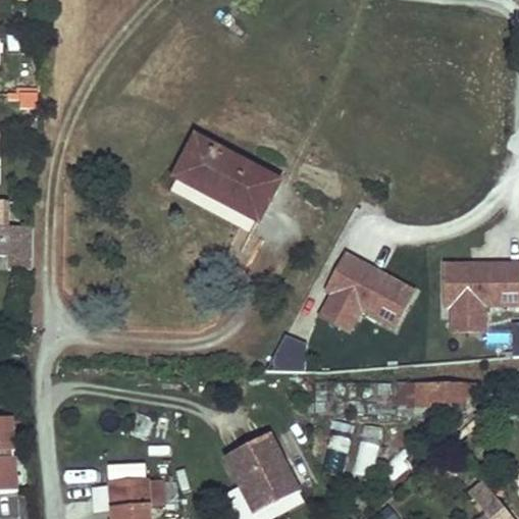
[(274,180),(194,139),(168,189),(248,230),(274,180)]
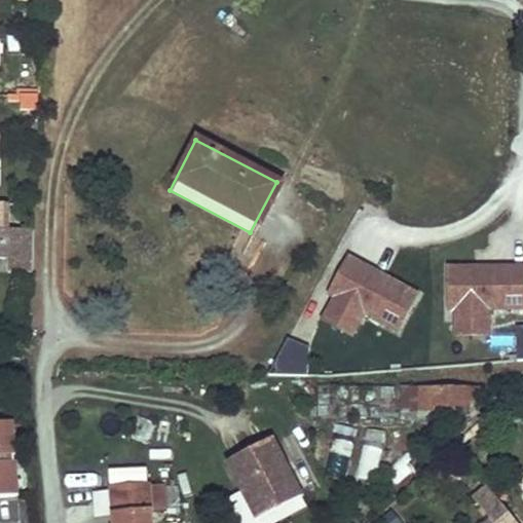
[(5,200),(0,199),(0,254),(7,255),(7,268),(31,268),(32,226),(5,225),(5,200)]
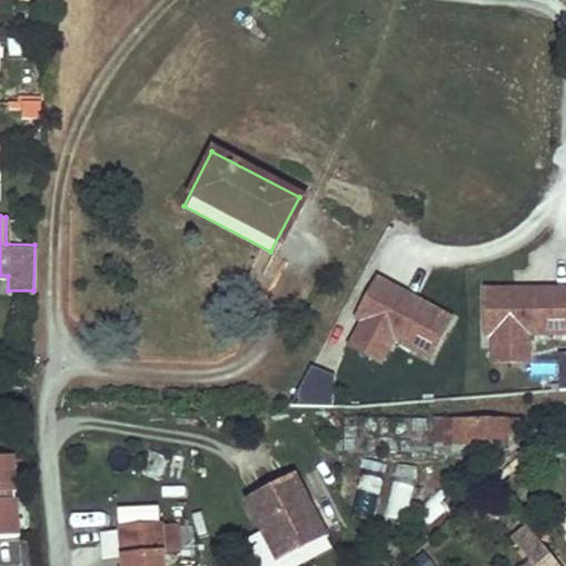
[(399,290),(375,277),(353,316),(359,319),(356,327),(386,344),(390,336),(426,356),(447,317),(411,298),(409,304),(396,296),(399,290)]
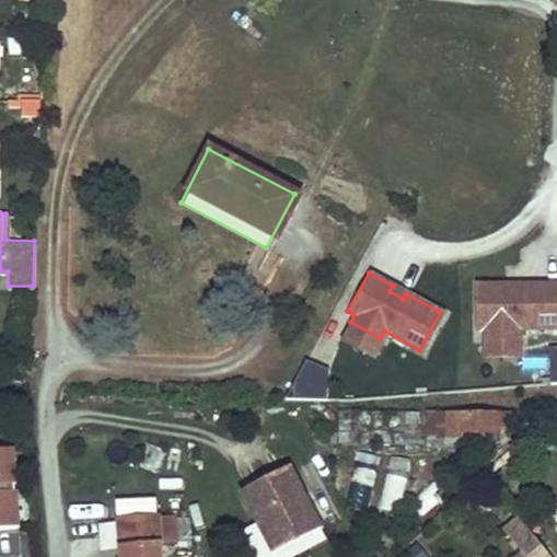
[(502,283),(475,283),(475,327),(482,327),(482,336),(517,336),(517,327),(556,327),(556,283),(517,283),(517,290),(502,290),(502,283)]
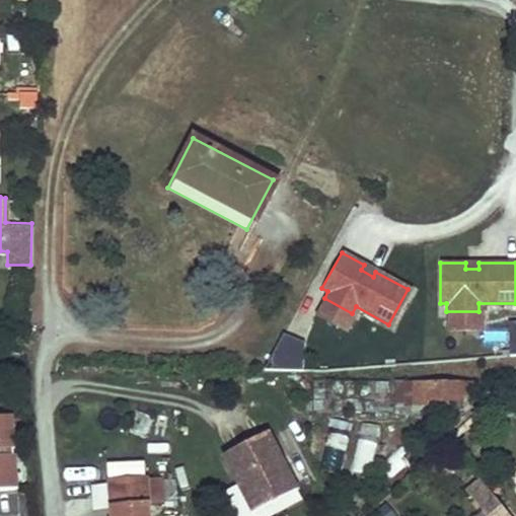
[(364,265),(361,270),(373,277),(375,272),(364,265)]
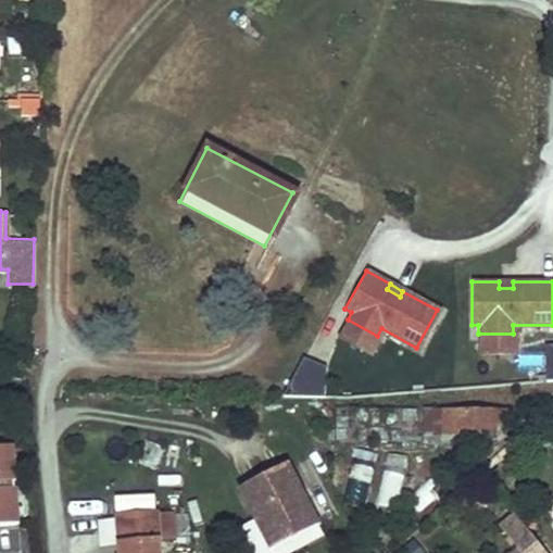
[(377,336),(348,319),(338,336),(368,352),(377,336)]
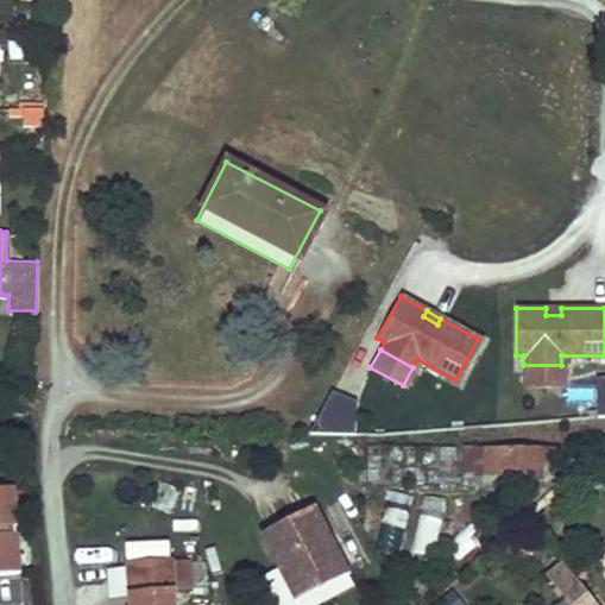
[(561,365),(523,365),(523,385),(561,385),(561,365)]
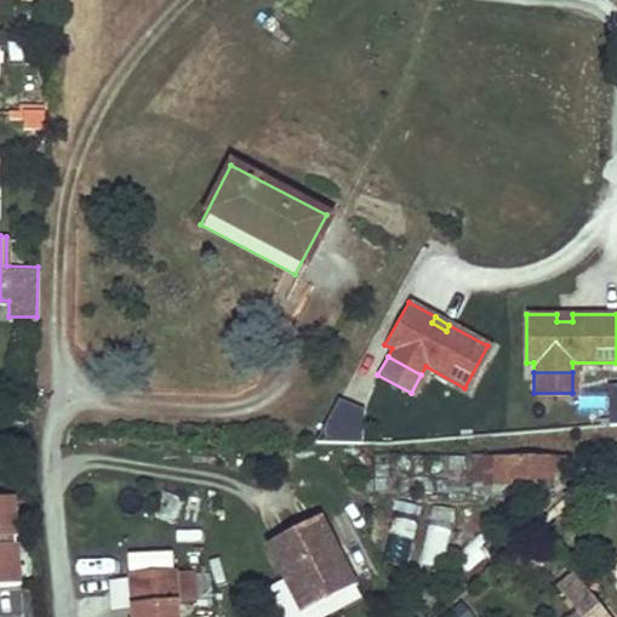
[(616,383),(605,384),(605,424),(616,423),(616,383)]
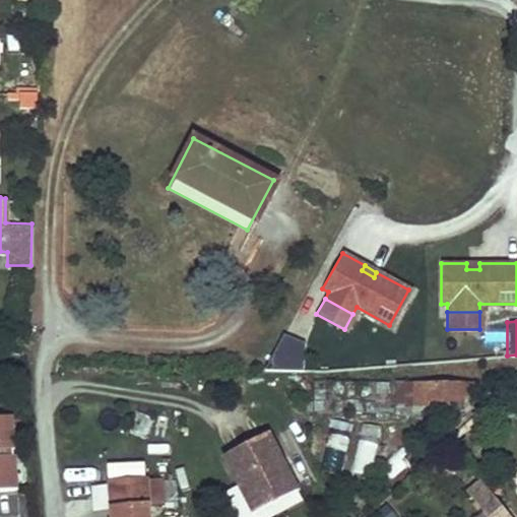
[(302,341),(280,332),(261,368),(300,370),(302,341)]
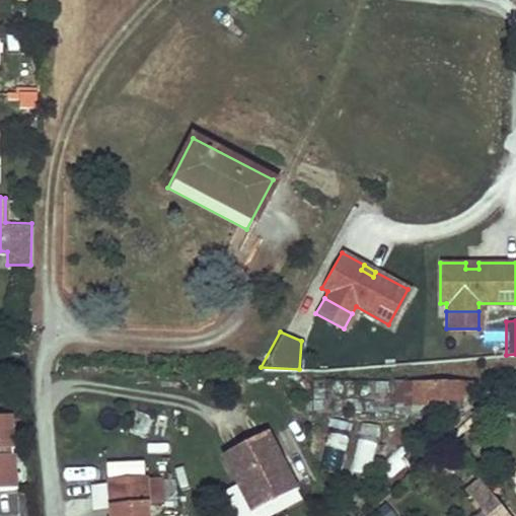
[(415,382),(394,381),(395,402),(415,403),(415,382)]
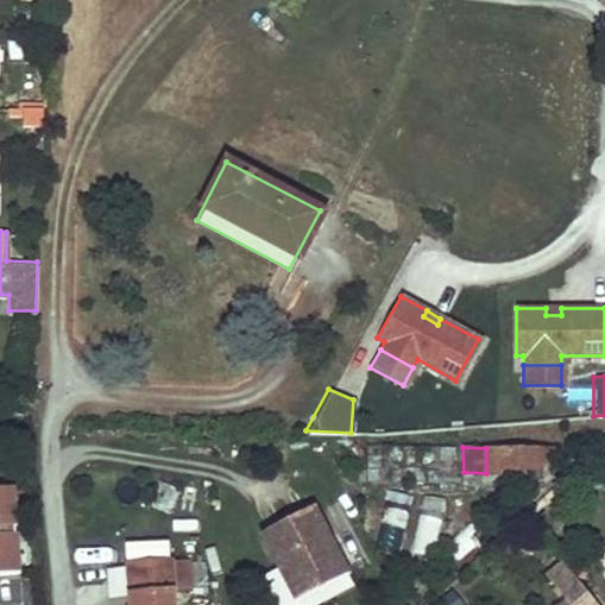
[(553,448),(486,448),(486,473),(541,473),(541,460),(553,461),(553,448)]
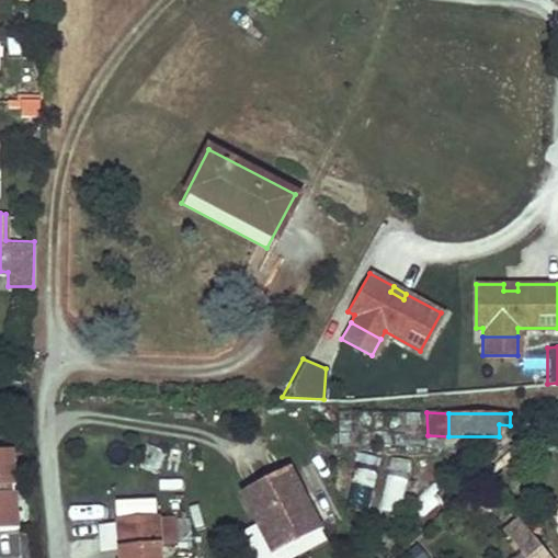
[(12,445),(0,446),(0,525),(18,524),(12,445)]
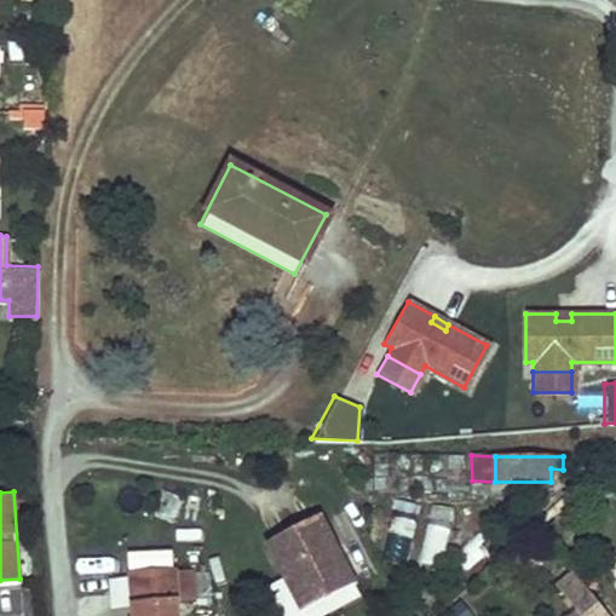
[(436,564),(443,505),(421,501),(415,562),(436,564)]
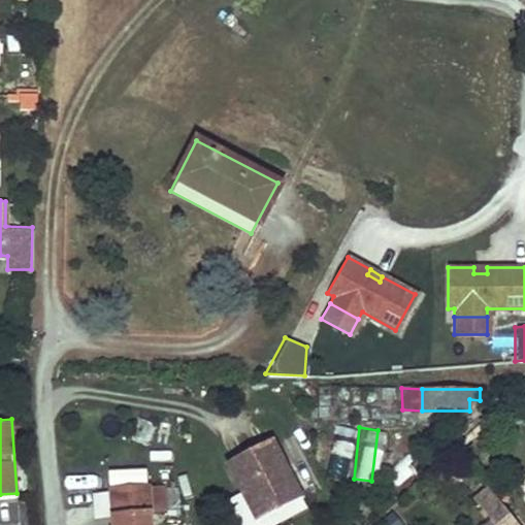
[(226,460),(256,518),(303,493),(273,435),(226,460)]
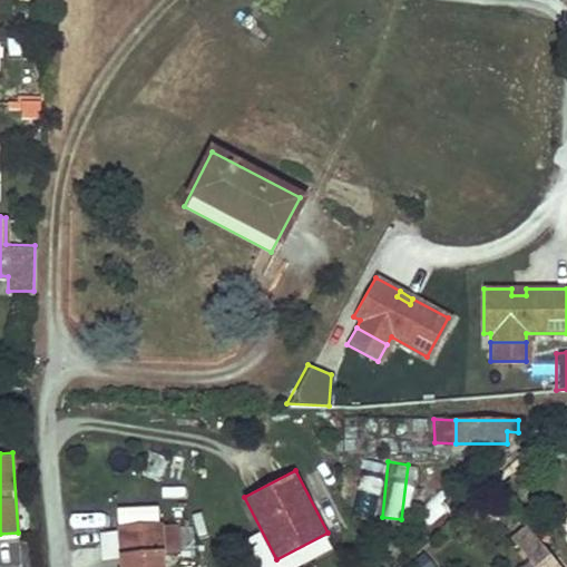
[(162,566),(159,525),(119,528),(123,559),(127,558),(128,566),(162,566)]
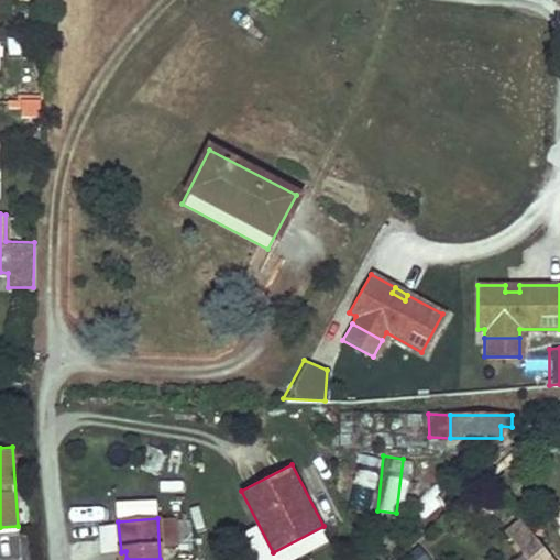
[(525,550),(512,559),(553,559),(519,518),(507,528),(525,550)]
